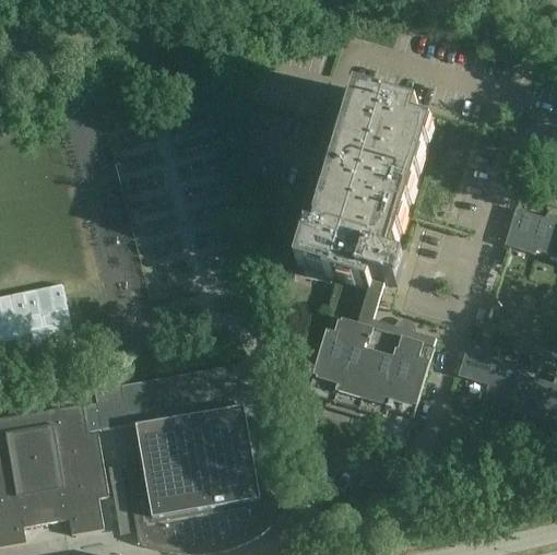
[(417,107),(355,89),(315,222),(316,222),(312,229),(306,227),(295,264),(324,273),(323,275),(338,280),(336,281),(353,286),(353,284),(366,287),(380,292),(383,282),(394,285),(403,260),(390,256),(393,246),(394,246),(425,146),(431,125),(413,120),(417,107)]
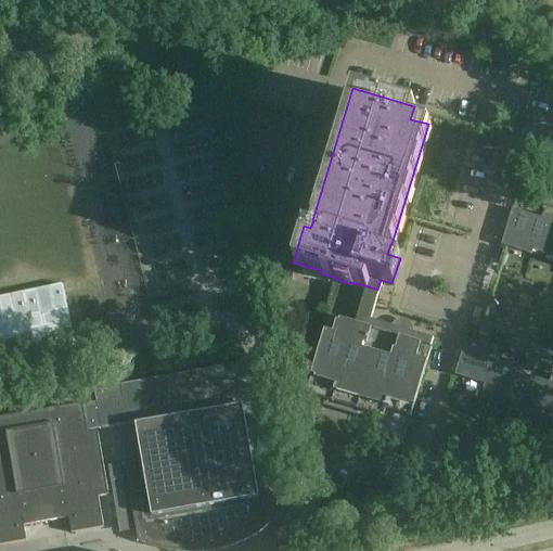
[(259,194),(284,202),(287,189),(262,181),(259,194)]
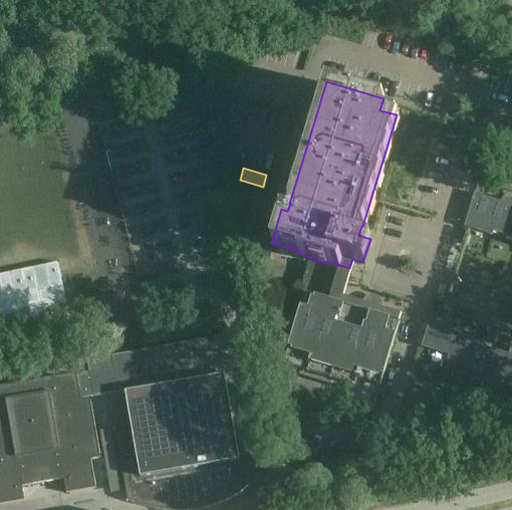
[(259,198),(262,187),(242,181),(239,192),(259,198)]
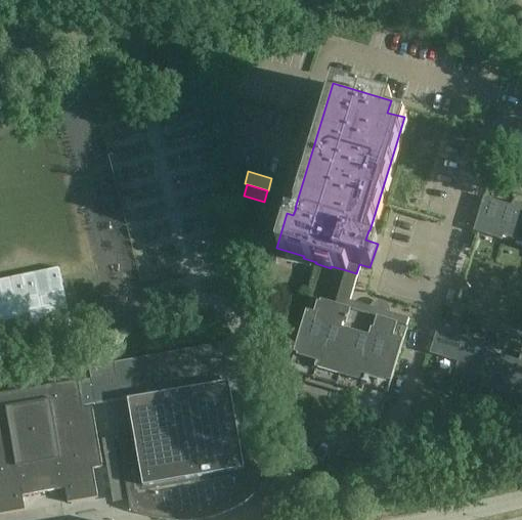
[(509,203),(481,195),(471,229),(499,237),(501,233),(509,203)]
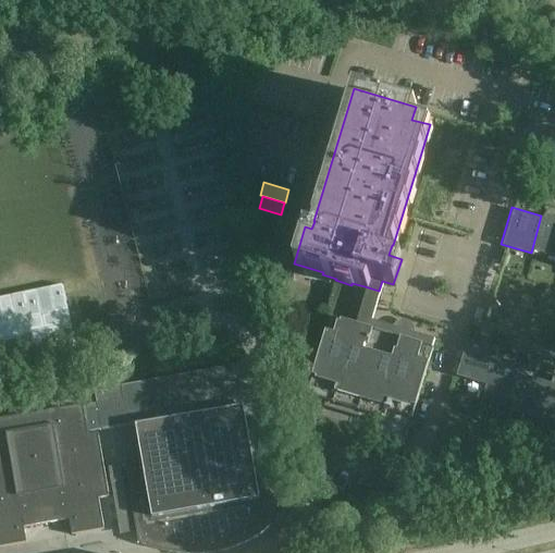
[(255,220),(278,226),(281,216),(259,209),(255,220)]
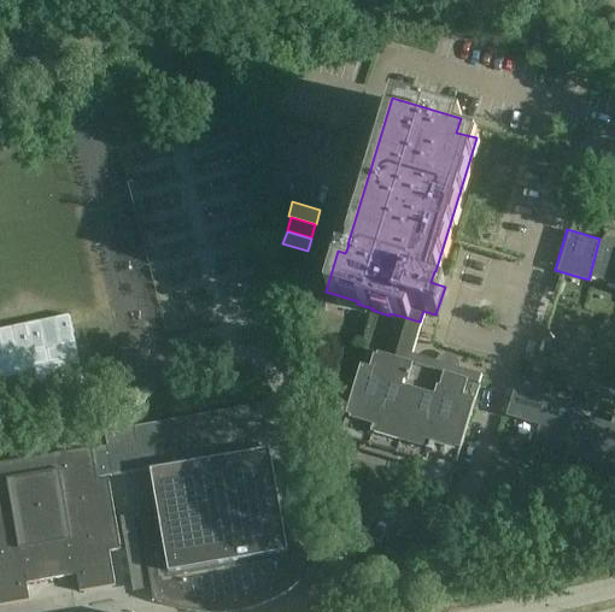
[(590,275),(614,282),(614,237),(602,234),(599,239),(590,275)]
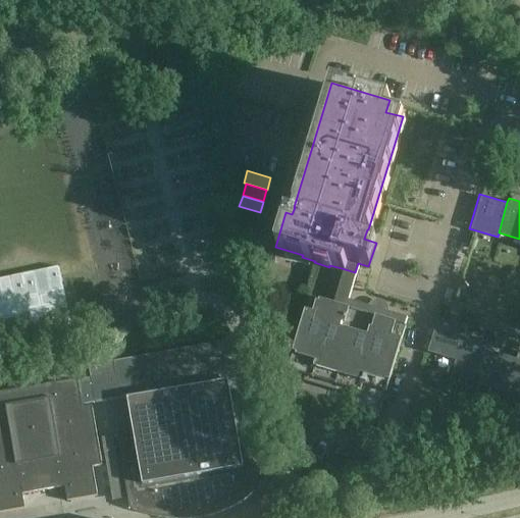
[(308,296),(287,368),(304,374),(310,375),(309,376),(312,377),(313,376),(333,382),(333,383),(336,384),(336,383),(356,390),(353,399),(375,406),(379,407),(384,390),(399,343),(404,324),(404,323),(406,316),(394,312),(387,310),(383,309),(384,307),(383,305),(383,304),(378,302),(376,303),(374,304),(374,306),(370,305),(358,301),(347,298),(355,272),(342,268),(334,294),(331,303),(308,296)]
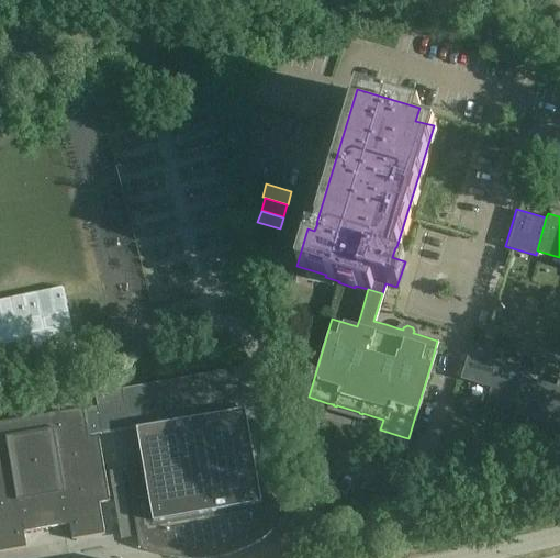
[(470,339),(469,346),(459,377),(489,386),(491,387),(499,358),(502,349),(470,339)]
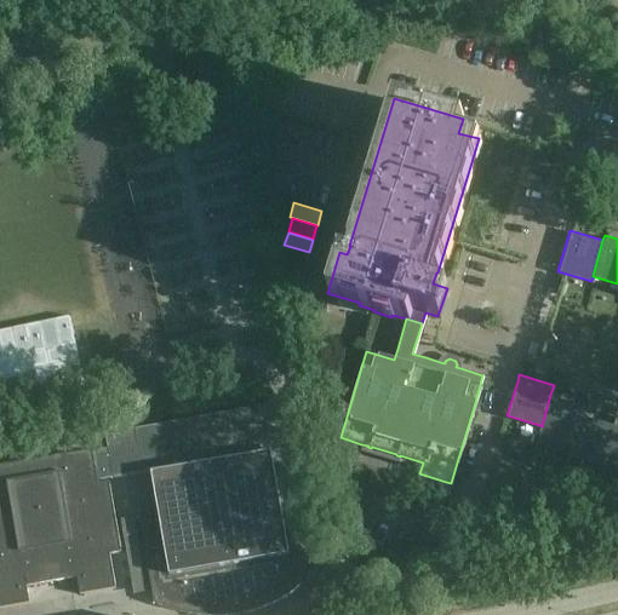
[(583,404),(550,395),(542,426),(539,425),(537,435),(570,446),(571,446),(581,414),(583,404)]
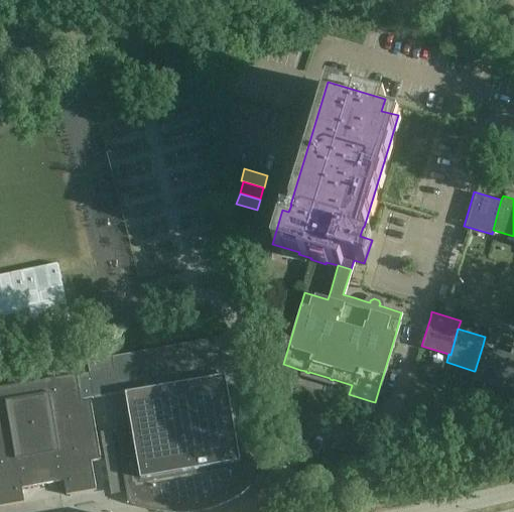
[(0,504),(23,500),(20,486),(62,479),(65,493),(95,488),(90,459),(99,458),(89,398),(124,391),(224,374),(239,371),(232,334),(86,359),(88,372),(75,374),(75,372),(0,385),(0,504)]
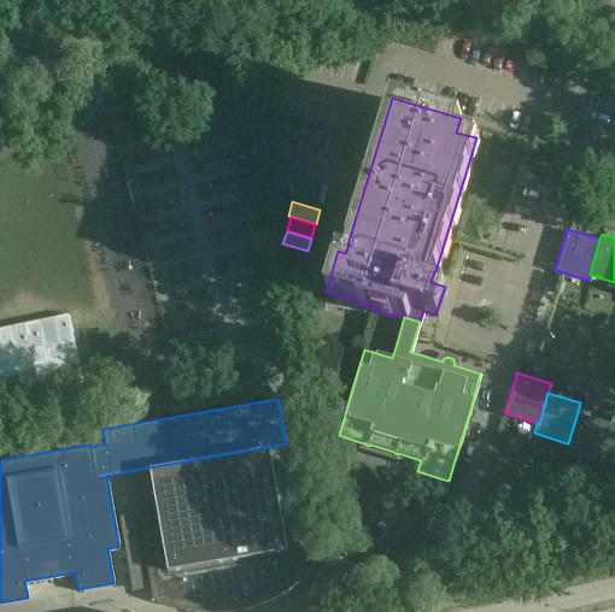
[(609,422),(578,412),(568,443),(567,443),(564,452),(595,462),(598,452),(599,452),(609,422)]
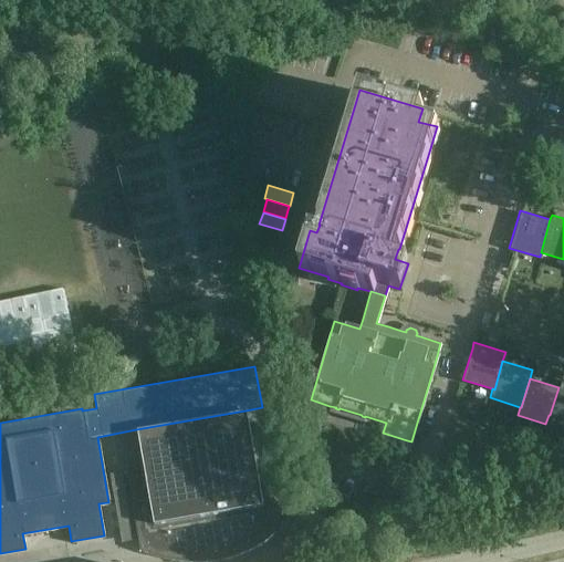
[(563,380),(561,378),(559,387),(550,415),(563,419),(563,380)]
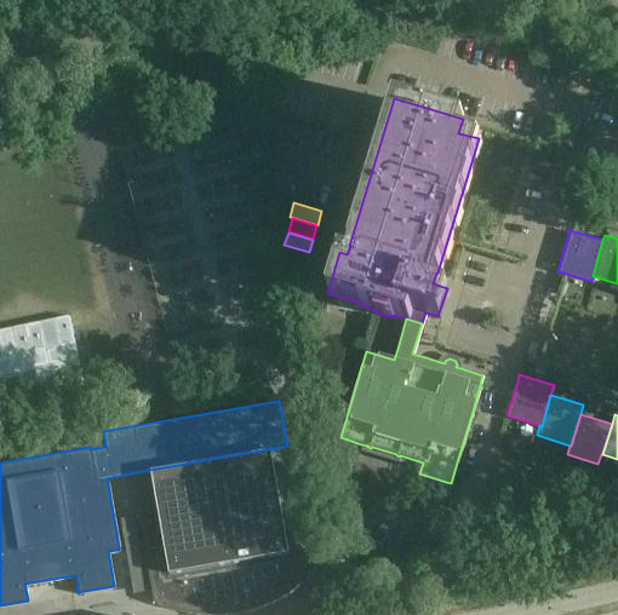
[(137,513),(152,599),(159,603),(169,607),(176,609),(188,611),(199,614),(206,614),(218,614),(225,613),(236,611),(250,609),(257,607),(267,603),(278,597),(287,591),(297,585),(305,578),(310,572),(292,465),(273,469),(269,449),(149,470),(156,510),(137,513)]
